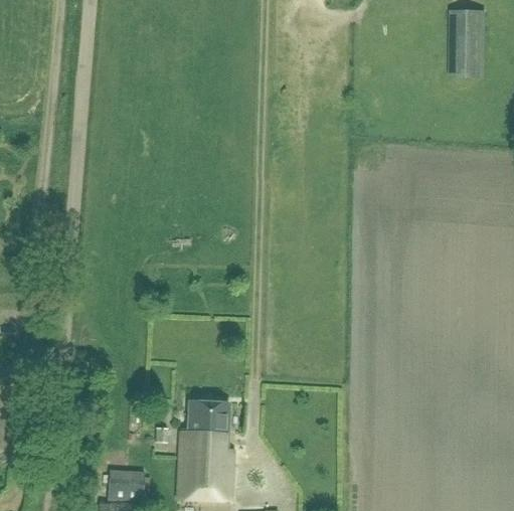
[(483,73),(484,10),(449,10),(448,73),(483,73)]
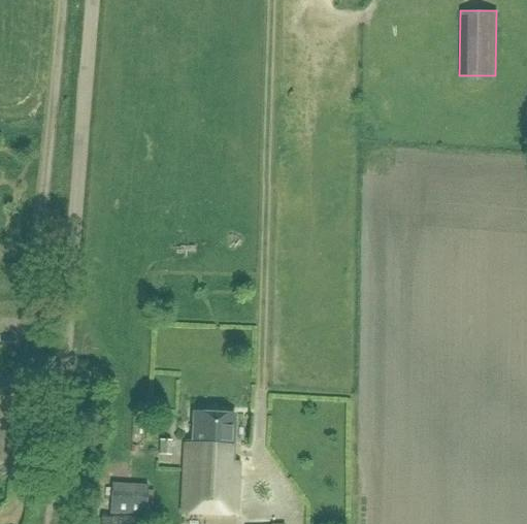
[(5,417),(6,404),(9,404),(11,383),(0,381),(0,460),(6,461),(9,419),(5,417)]
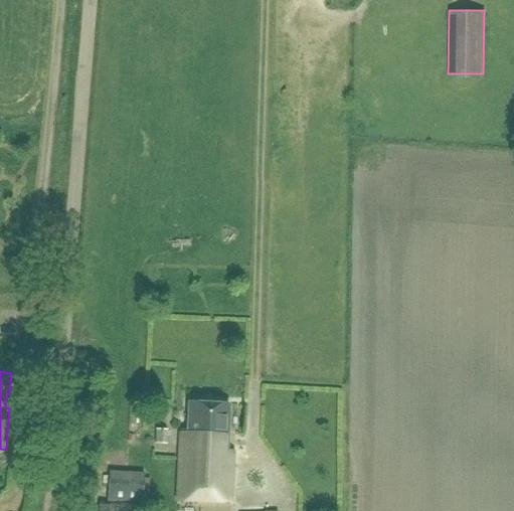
[(180,427),(176,495),(229,498),(231,447),(225,447),(227,400),(187,398),(186,427),(180,427)]
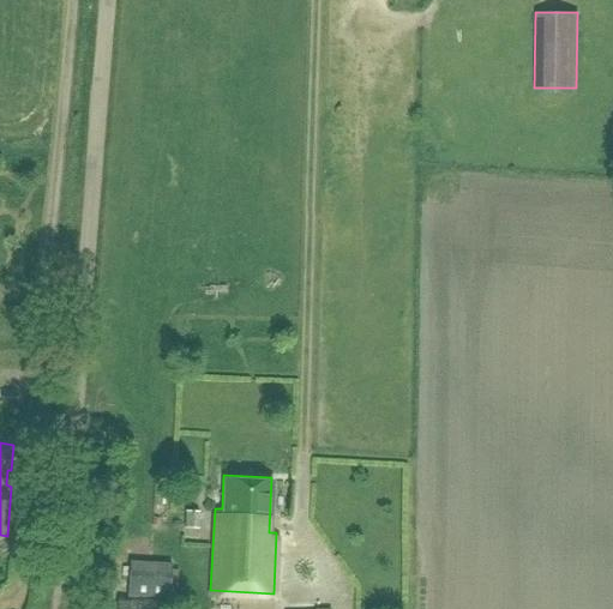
[(197,524),(198,508),(184,507),(184,524),(197,524)]
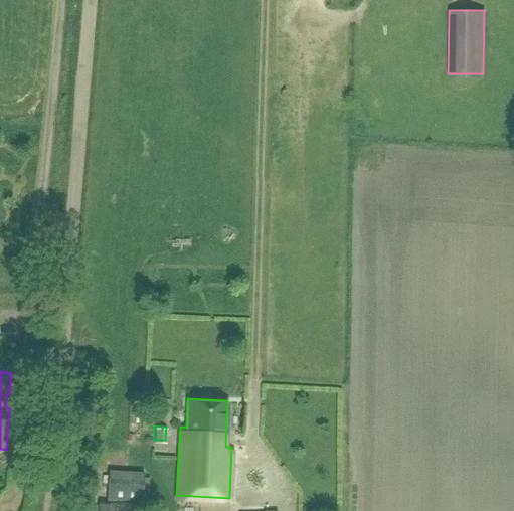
[(108,469),(106,498),(141,499),(142,471),(108,469)]
